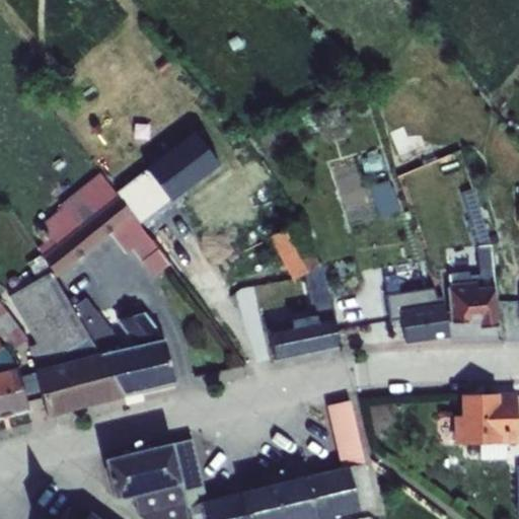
[(211,101),(202,109),(209,118),(218,109),(211,101)]
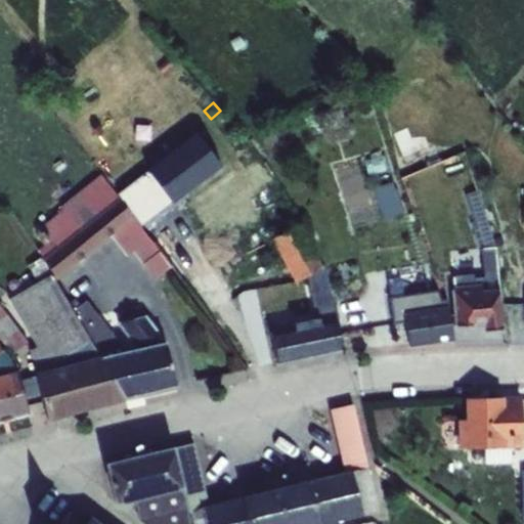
[(339,119),(325,124),(329,134),(342,129),(339,119)]
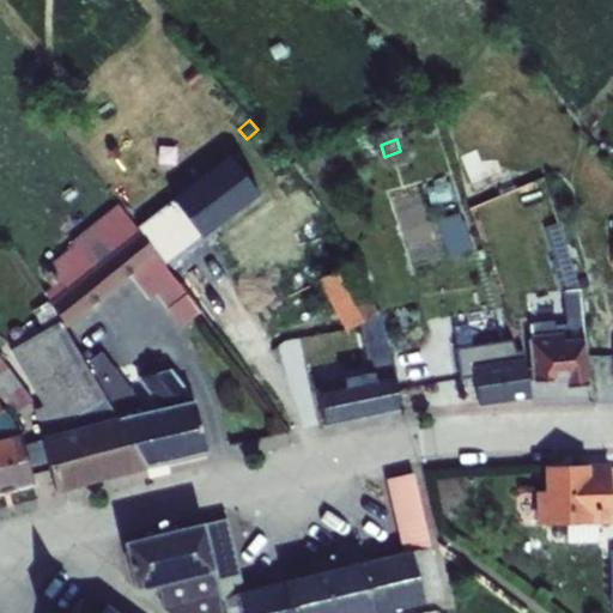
[(244,145),(144,222),(175,262),(275,186),(244,145)]
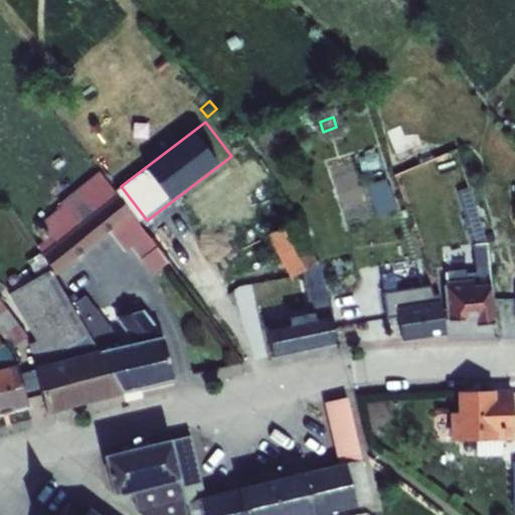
[(233,129),(224,137),(234,148),(243,141),(233,129)]
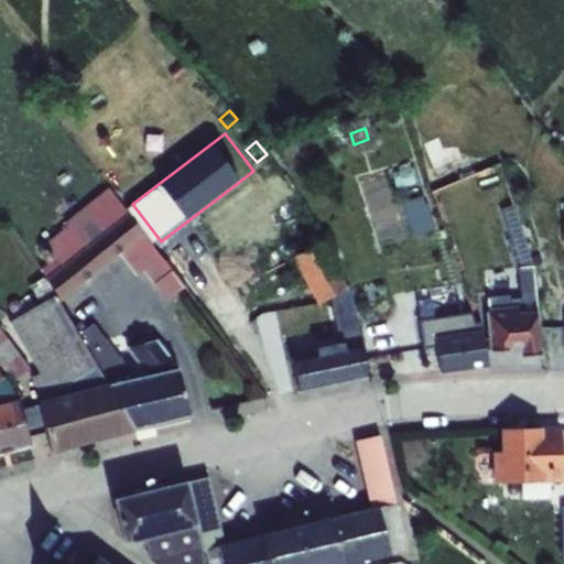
[(45,279),(31,285),(34,294),(33,295),(40,304),(54,295),(56,294),(62,301),(120,255),(138,275),(143,271),(165,300),(183,288),(143,235),(127,214),(108,188),(65,224),(66,226),(42,246),(53,259),(39,269),(46,278),(45,279)]
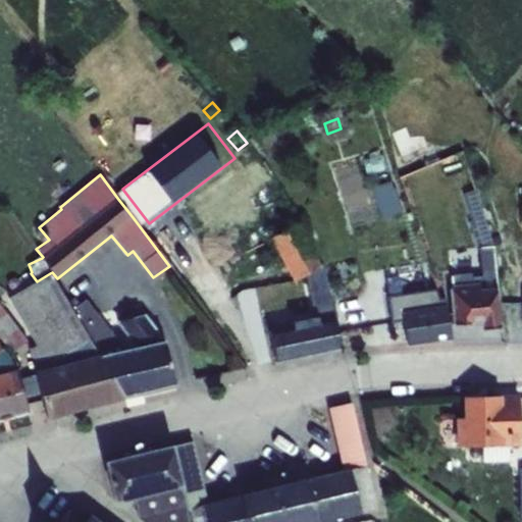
[(397,178),(376,183),(382,216),(402,213),(397,178)]
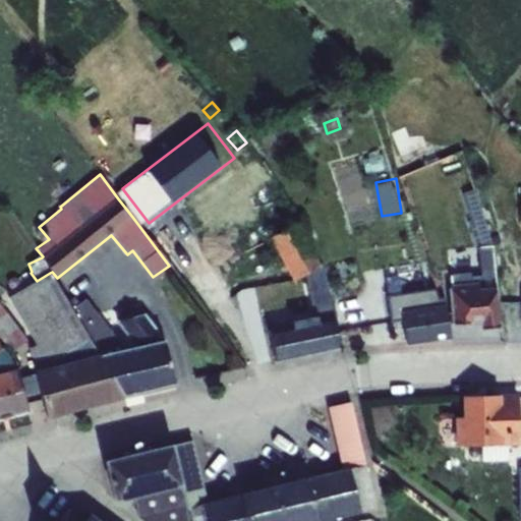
[(297,300),(329,294),(320,265),(284,198),(280,200),(276,193),(268,197),(271,204),(266,207),(268,213),(266,219),(276,235),(270,238),(292,281),(297,300)]
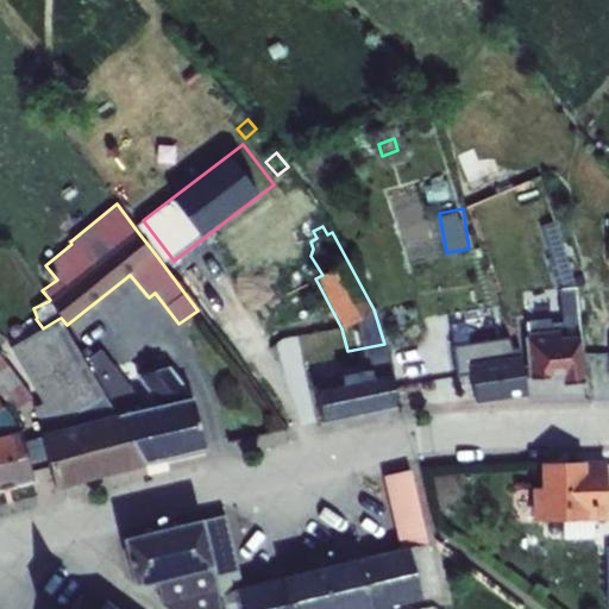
[(528,337),(525,338),(531,381),(560,378),(562,385),(584,383),(579,338),(575,288),(559,290),(562,322),(552,324),(551,319),(526,321),(528,337)]
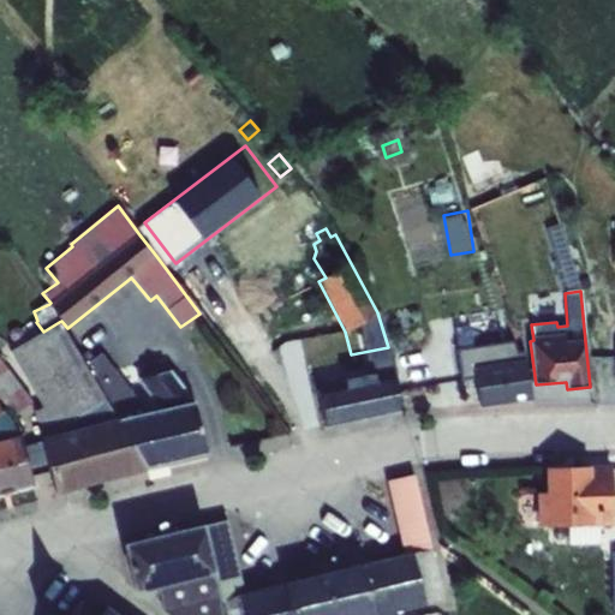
[(59,322),(43,332),(10,352),(42,407),(34,411),(41,439),(118,418),(108,402),(88,370),(59,322)]
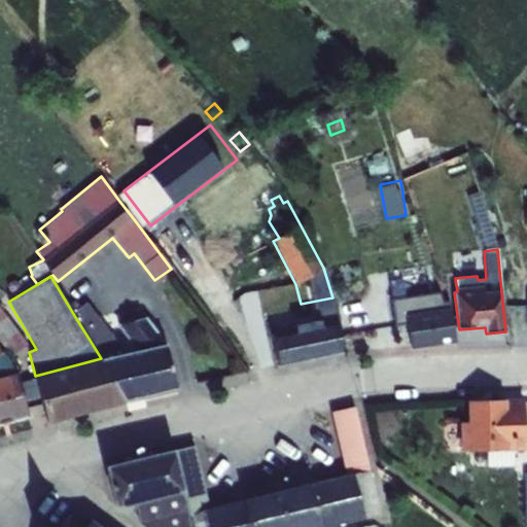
[(440,285),(402,291),(405,308),(412,350),(456,342),(449,301),(443,302),(440,285)]
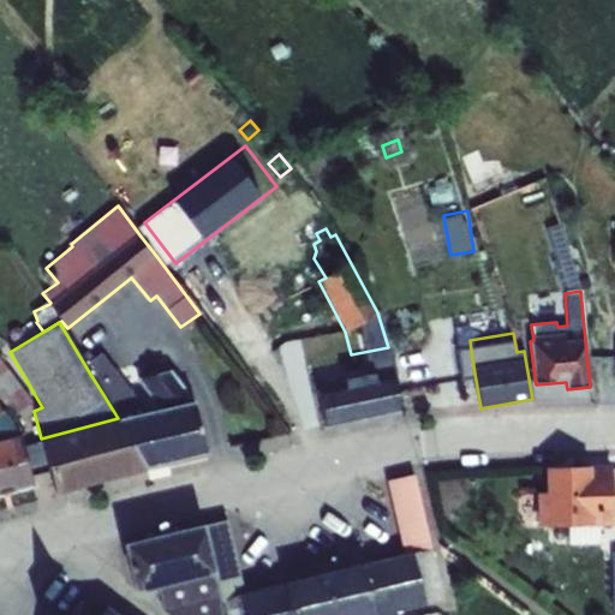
[(0,402),(11,421),(34,402),(0,356),(0,348),(5,346),(0,339),(0,402)]
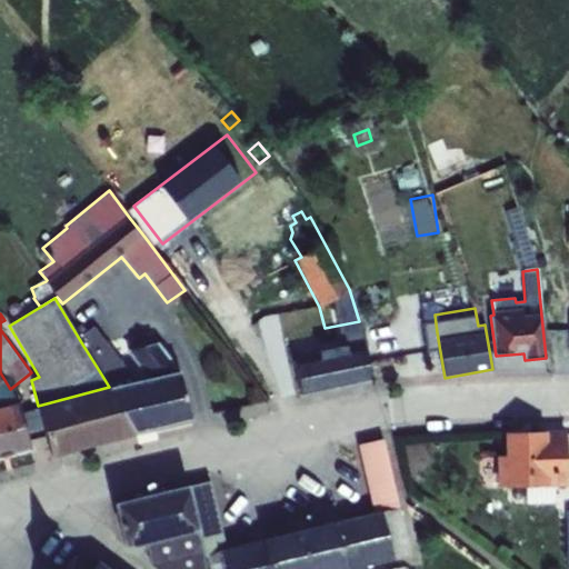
[(359,321),(325,328),(322,329),(317,335),(290,340),(302,395),(370,380),(359,321)]
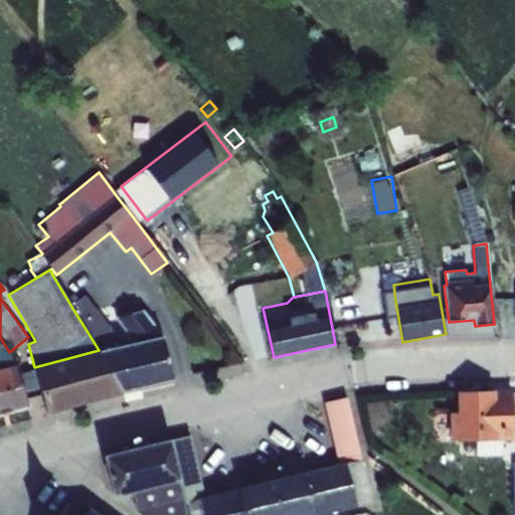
[(135,344),(163,338),(142,311),(139,311),(137,301),(118,306),(120,316),(116,317),(135,344)]
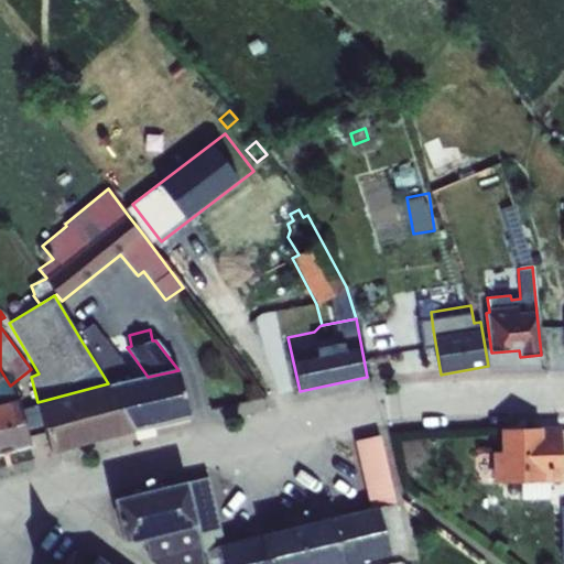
[(80,339),(99,369),(109,362),(96,340),(93,342),(88,335),(80,339)]
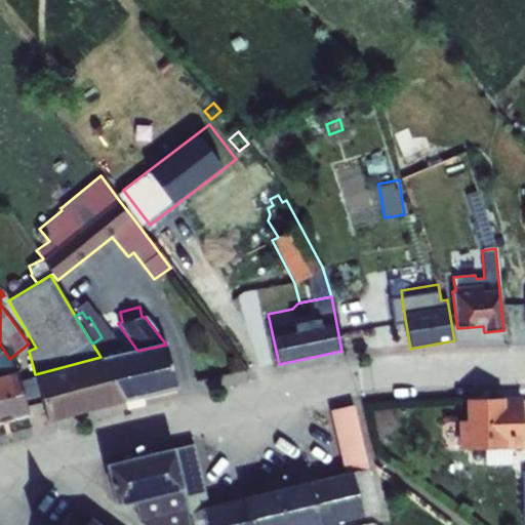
[(0,344),(0,419),(30,411),(16,372),(15,372),(9,359),(0,344)]
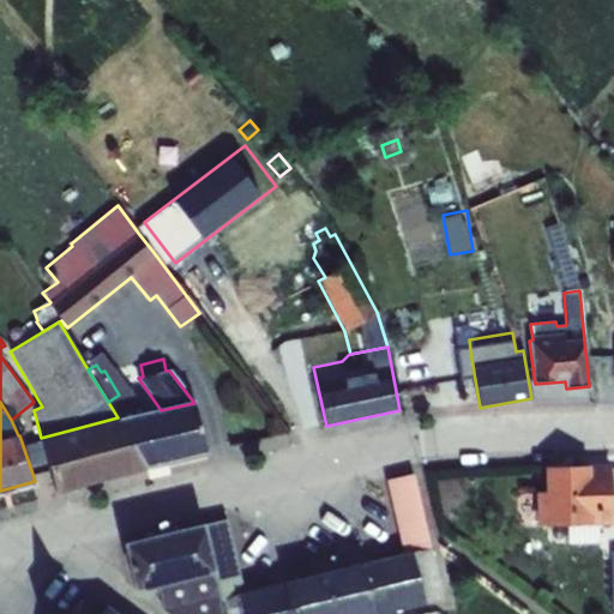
[(119,420),(145,467),(205,452),(194,403),(161,410),(119,420)]
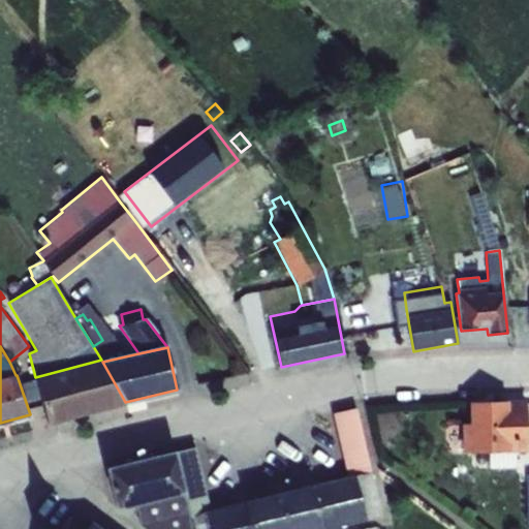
[(101,360),(35,377),(48,424),(125,402),(102,362),(101,360)]
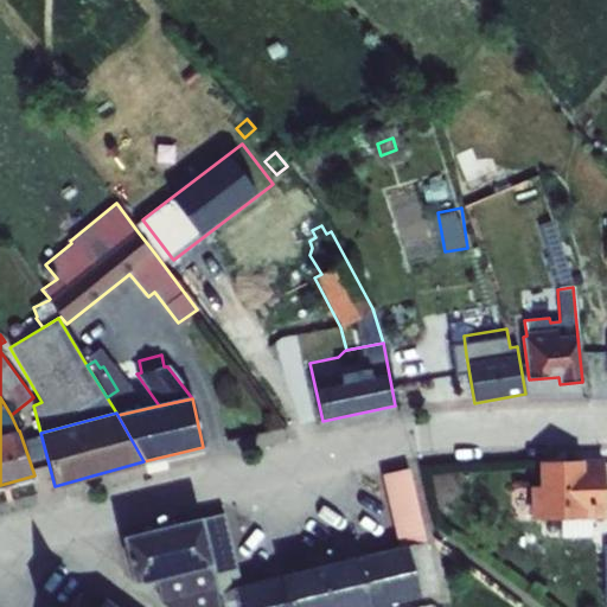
[(538,486),(530,486),(531,521),(561,519),(562,538),(592,537),(592,519),(606,519),(605,461),(538,464),(538,486)]
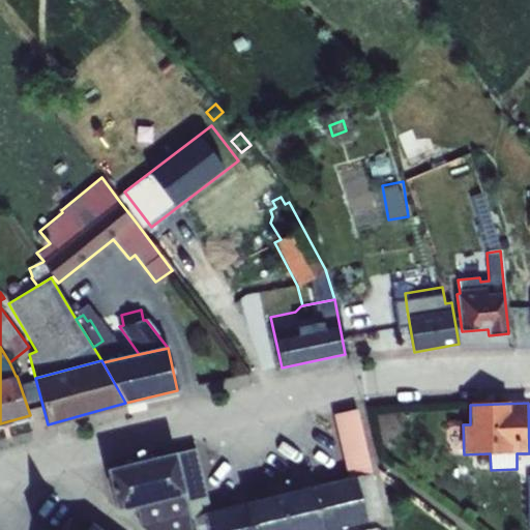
[(356,477),(366,521),(382,518),(356,410),(334,415),(349,479),(356,477)]
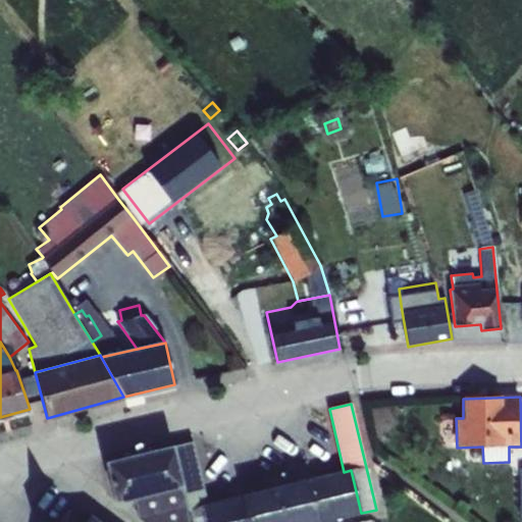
[(181,486),(179,487),(185,509),(188,521),(205,521),(201,505),(207,504),(193,442),(172,447),(181,486)]
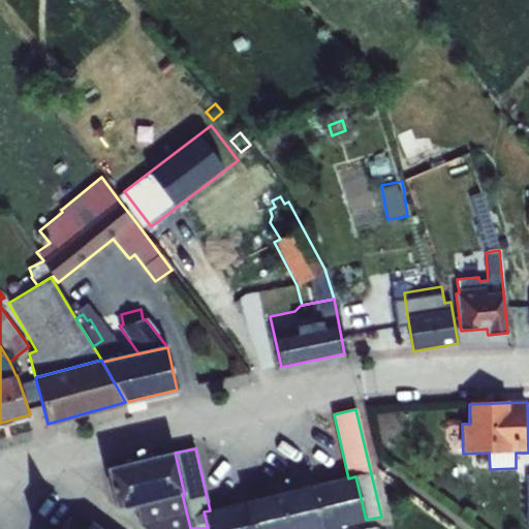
[(184,493),(175,453),(107,469),(117,509),(135,505),(182,494),(184,493)]
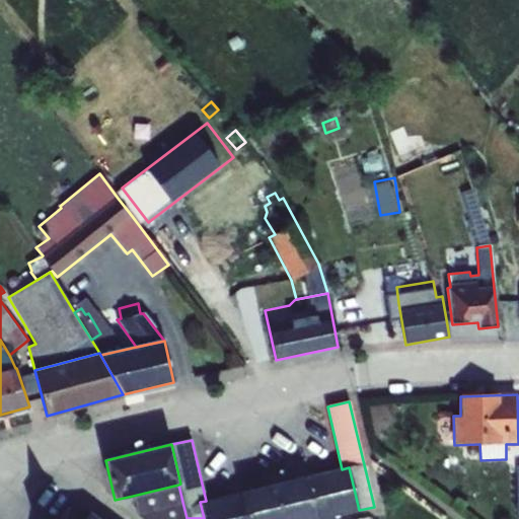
[(305,476),(316,518),(318,518),(359,510),(349,467),(342,469),(305,476)]
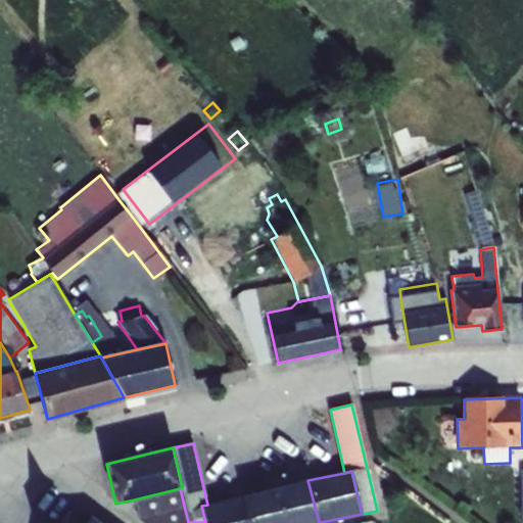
[(243,496),(250,522),(319,522),(307,480),(243,496)]
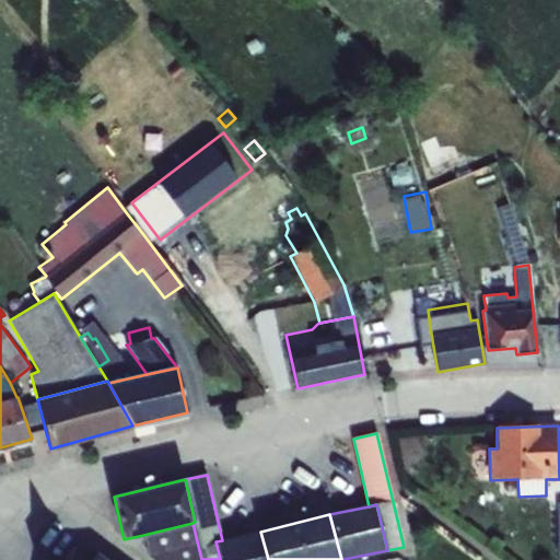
[(193,523),(143,535),(151,557),(198,546),(193,523)]
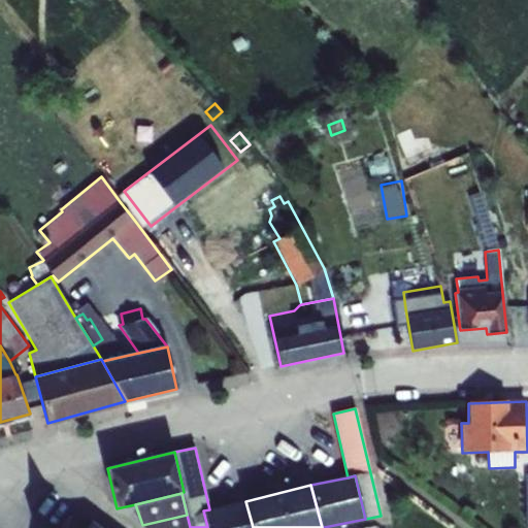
[(203,510),(207,527),(253,527),(245,501),(209,509),(203,510)]
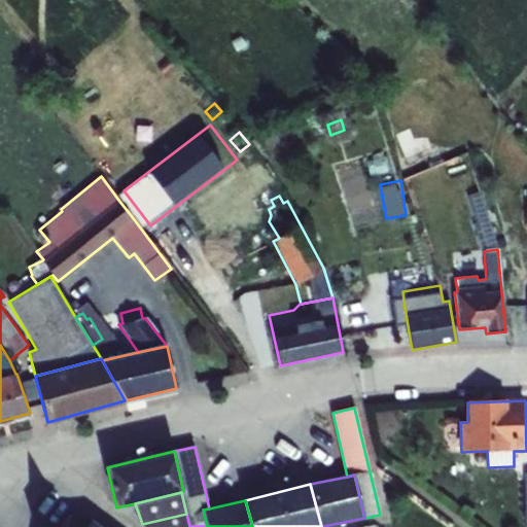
[(69,514),(59,526),(100,526),(91,521),(85,526),(69,514)]
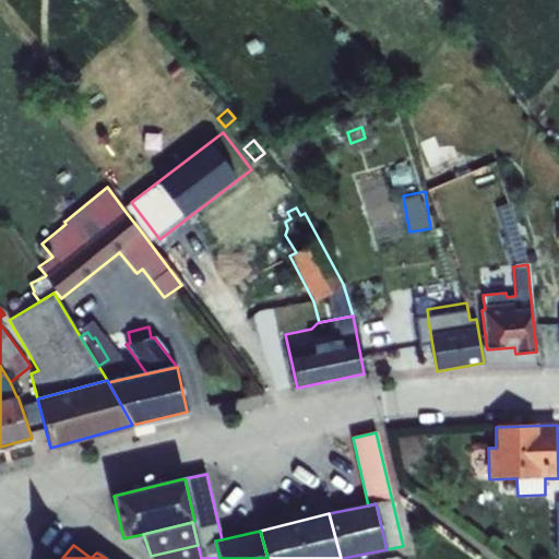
[(201,558),(198,545),(151,556),(154,558),(201,558)]
